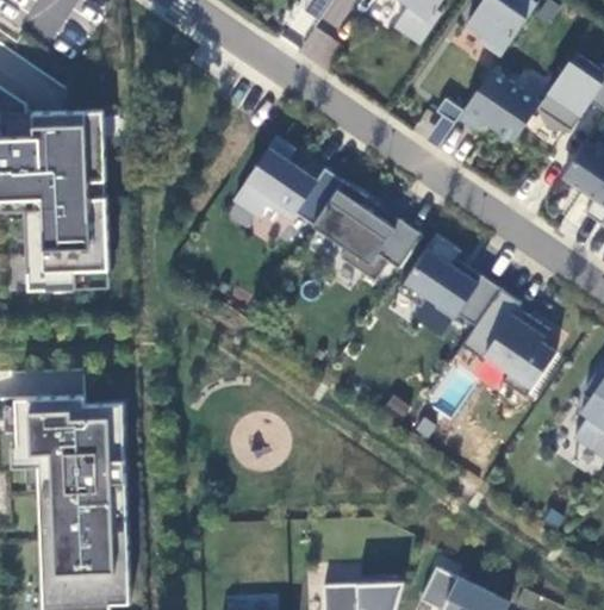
[(328,0),(318,20),(337,30),(352,0),(328,0)]
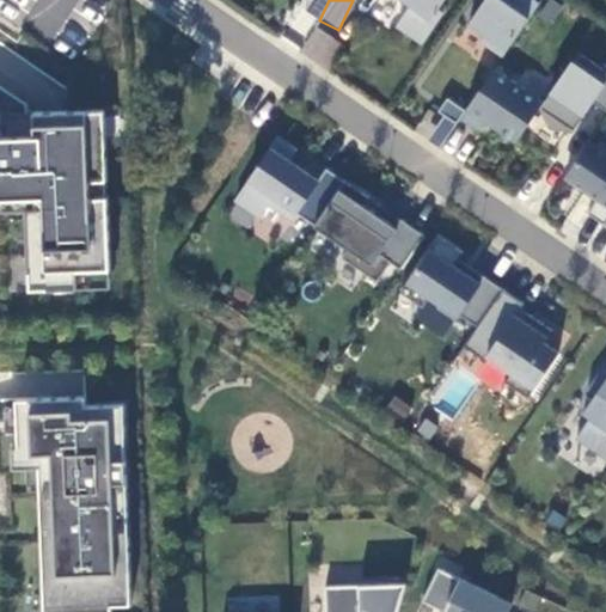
[(398,0),(409,7),(396,28),(418,43),(440,12),(435,8),(440,0),(398,0)]
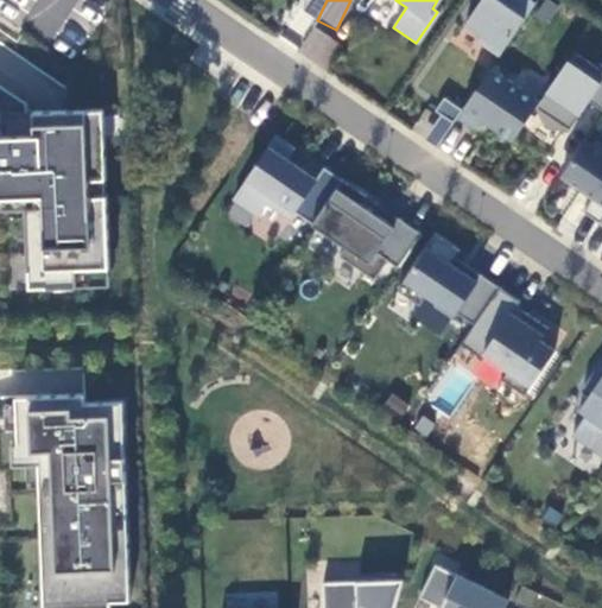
[(533,4),(528,0),(480,0),(463,25),(480,36),(476,43),(498,57),(533,4)]
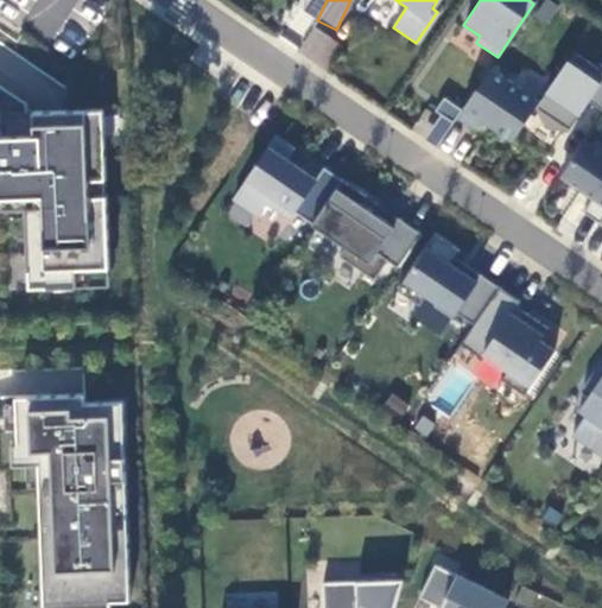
[(305,27),(295,55),(322,65),(333,38),(305,27)]
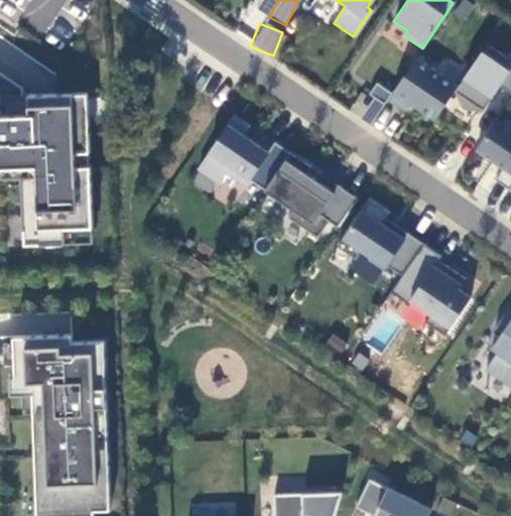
[(510,60),(486,43),(457,86),(454,91),(482,111),(499,86),(510,93),(510,60)]
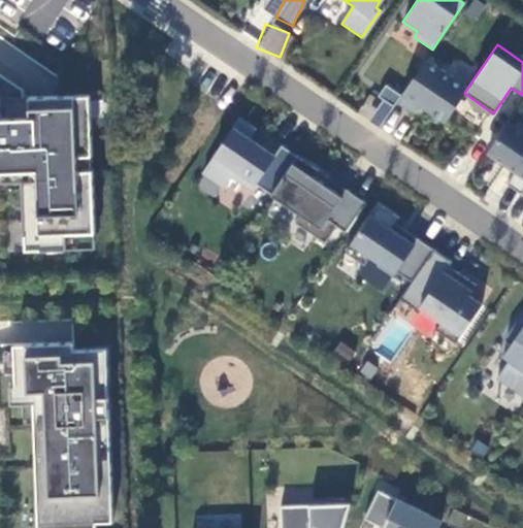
[(467,88),(425,60),(400,96),(395,102),(412,113),(417,105),(444,123),(464,93),(467,88)]
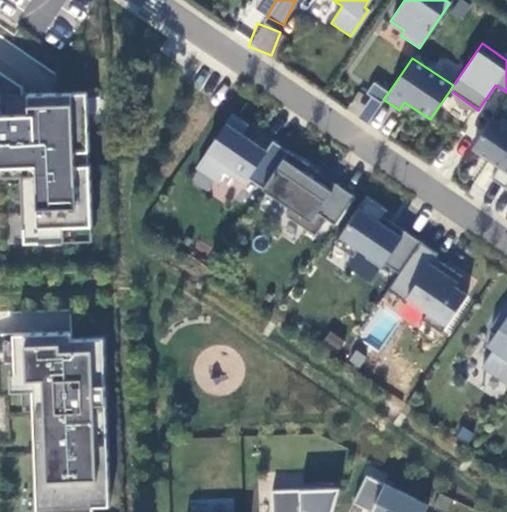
[(388,93),(373,82),(365,93),(371,97),(381,104),(383,99),(388,93)]
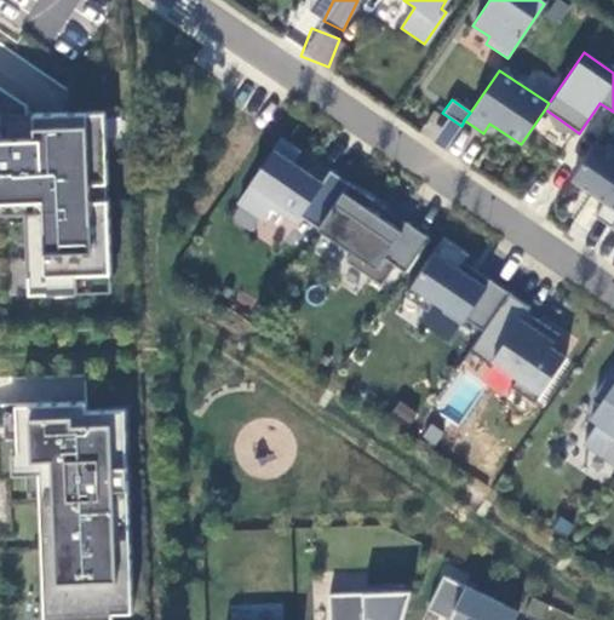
[(107,183),(104,112),(0,116),(0,202),(24,201),(24,213),(27,277),(29,277),(45,276),(46,292),(46,294),(76,293),(75,275),(110,274),(107,200),(105,200),(90,201),(89,184),(104,183),(107,183)]
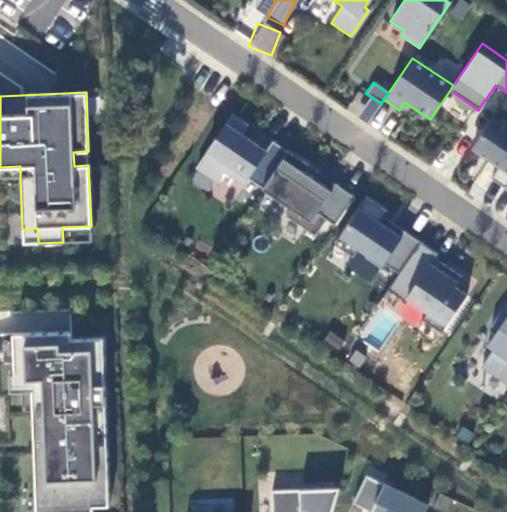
[(381,104),(371,97),(356,117),(367,124),(381,104)]
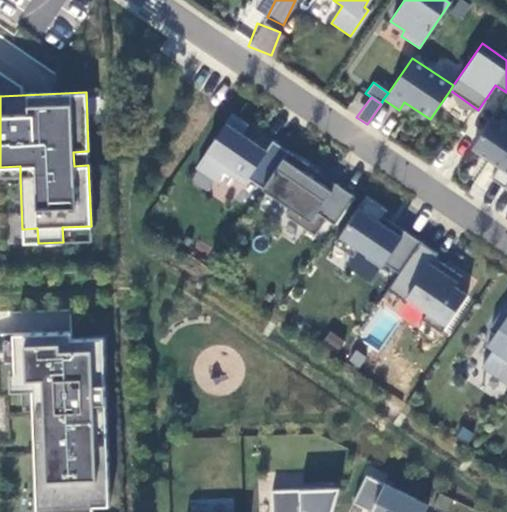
[(247,125),(232,115),(196,168),(216,182),(224,171),(244,185),(247,180),(262,189),(264,185),(293,204),(285,216),(315,236),(325,220),(334,226),(353,197),(334,185),(330,191),(303,173),(308,166),(271,142),(265,152),(240,135),(247,125)]
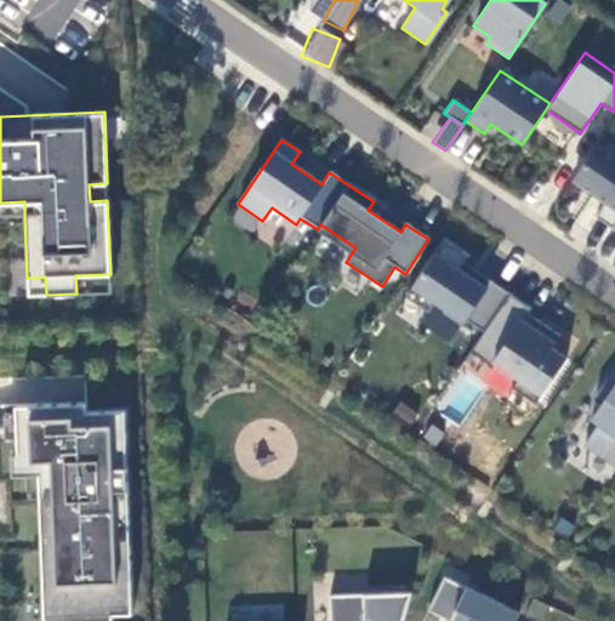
[(614,155),(597,143),(571,180),(605,203),(596,217),(614,229),(614,155)]
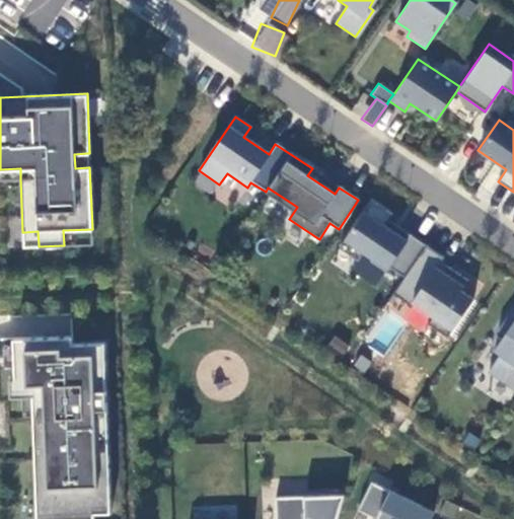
[(87,153),(74,154),(75,168),(88,167),(87,153)]
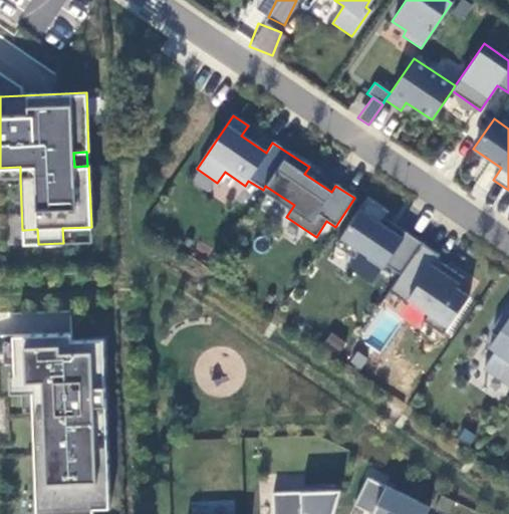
[(20,167),(0,168),(0,178),(20,177),(20,167)]
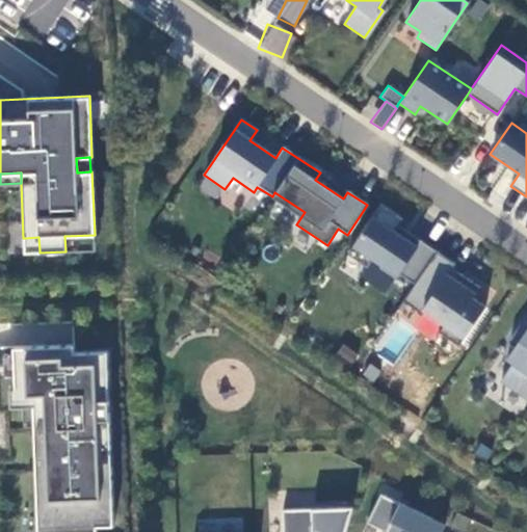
[(400,220),(380,206),(347,255),(366,267),(372,259),(381,264),(378,268),(395,278),(398,274),(414,285),(402,301),(421,314),(423,311),(444,324),(438,333),(458,346),(484,307),(472,298),(479,288),(457,273),(453,280),(447,274),(451,269),(454,264),(419,241),(416,246),(393,231),(400,220)]
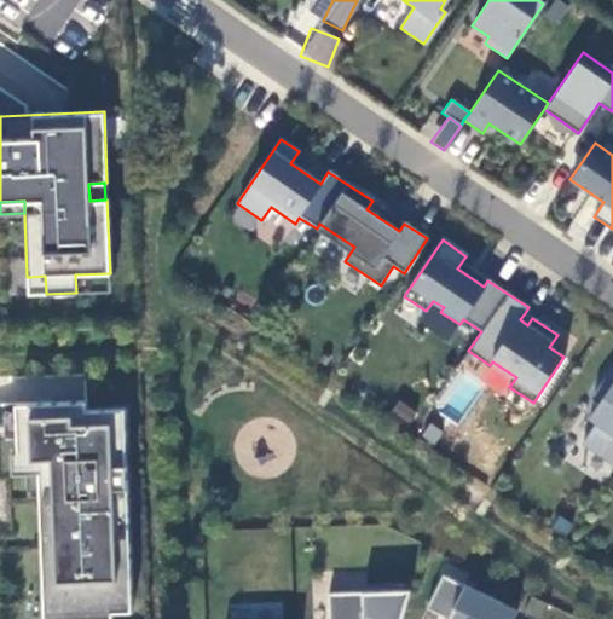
[(110,273),(75,275),(76,293),(110,291),(110,273)]
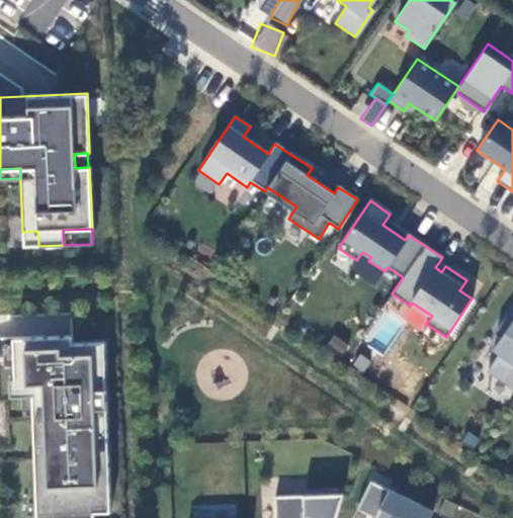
[(37,231),(24,232),(24,245),(38,244),(37,231)]
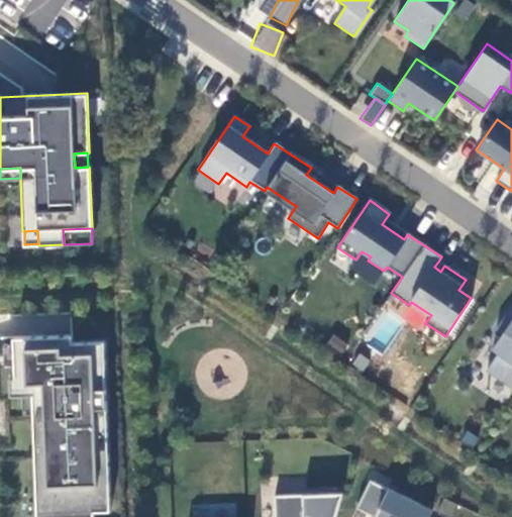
[(444,266),(438,262),(434,267),(440,272),(444,266)]
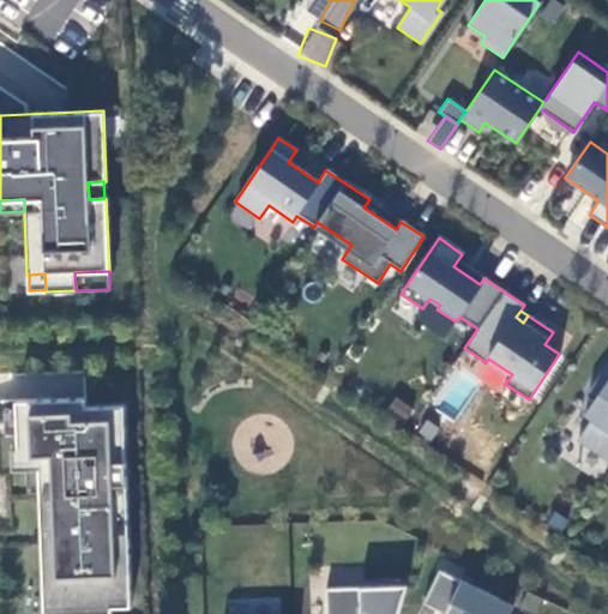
[(0,398),(20,397),(18,372),(0,373),(0,398)]
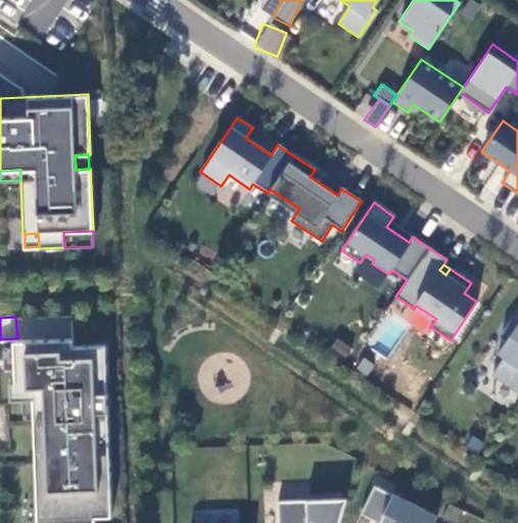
[(517,320),(512,317),(501,333),(508,338),(498,353),(504,358),(491,375),(517,392),(517,320)]
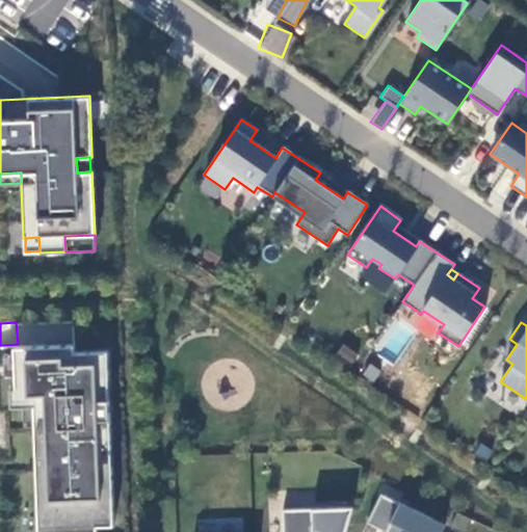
[(73,345),(14,347),(14,354),(15,376),(16,389),(9,389),(10,406),(23,406),(33,406),(34,427),(35,450),(45,449),(46,469),(36,469),(37,517),(49,516),(49,531),(76,531),(76,527),(96,526),(113,525),(111,467),(102,467),(100,449),(110,449),(108,400),(100,401),(98,380),(107,379),(106,351),(73,352),(73,345)]
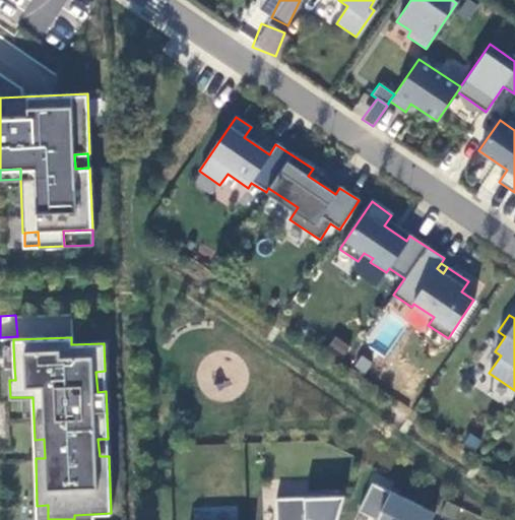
[(14,368),(13,346),(3,347),(4,369),(14,368)]
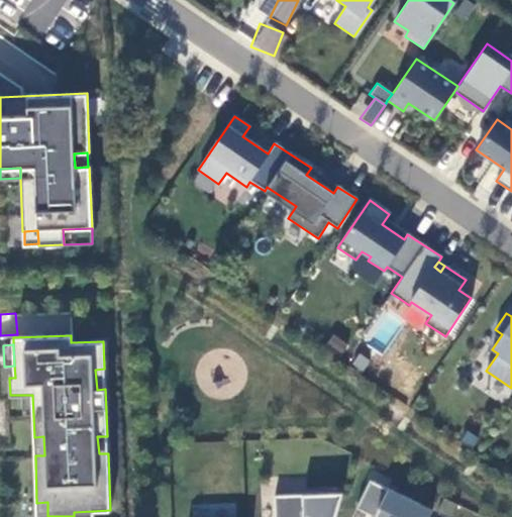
[(32,395),(22,395),(22,415),(33,415),(32,395)]
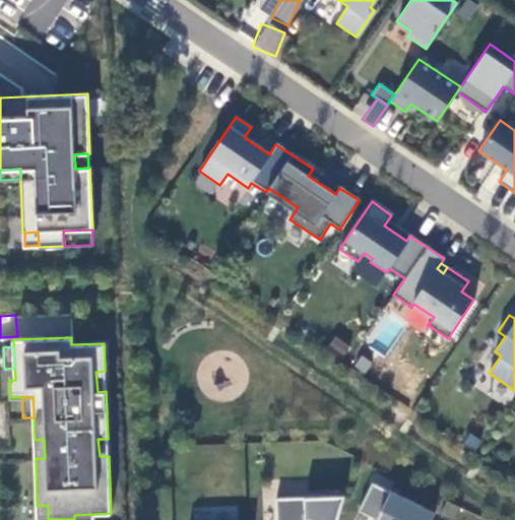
[(44,439),(35,440),(36,458),(45,458),(44,439)]
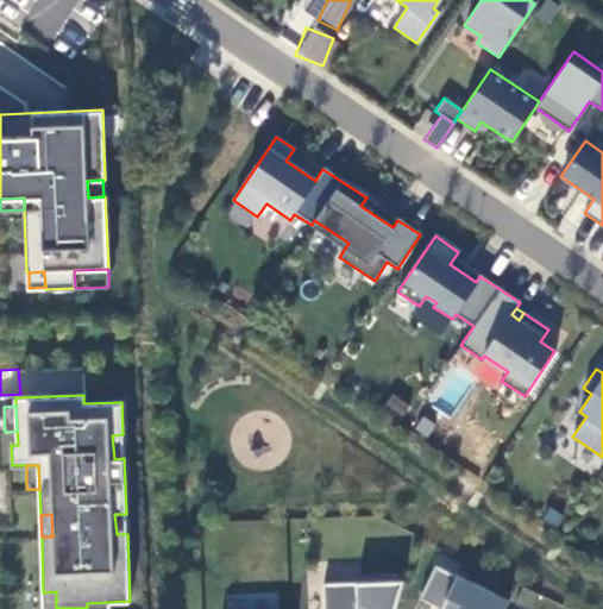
[(126,514),(114,514),(117,534),(127,534),(126,514)]
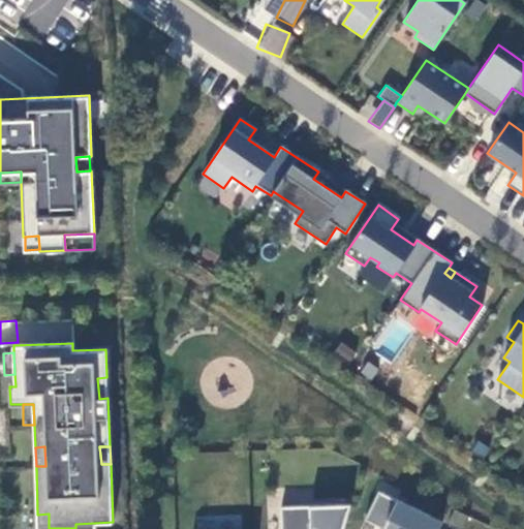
[(438,528),(442,522),(378,491),(365,520),(383,528),(382,528),(438,528)]
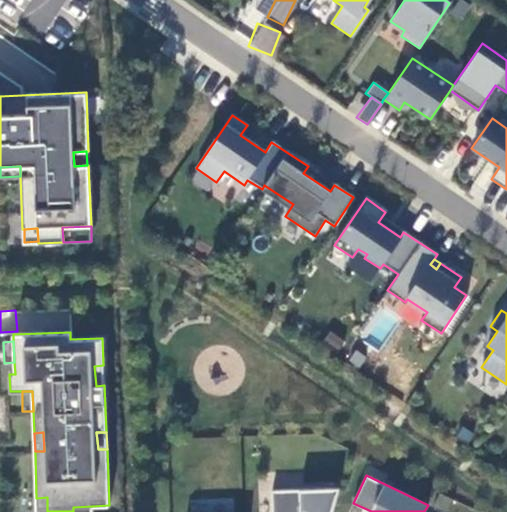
[(332,511),(339,488),(271,491),(271,511),(332,511)]
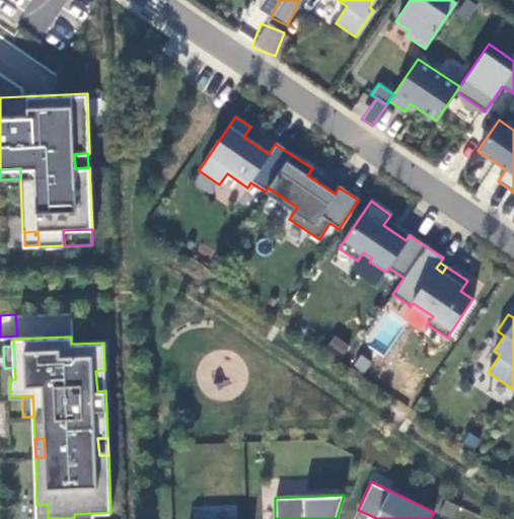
[(48,518),(48,504),(37,505),(37,518),(48,518)]
